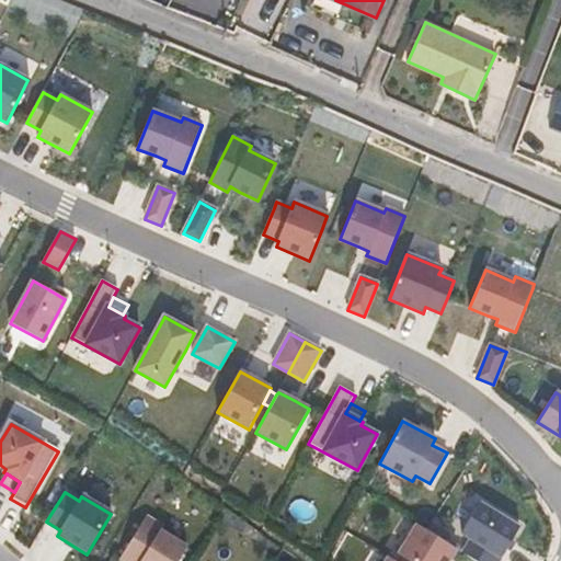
[(471,539),(462,553),(474,560),(499,560),(519,528),(480,503),(461,534),(471,539)]
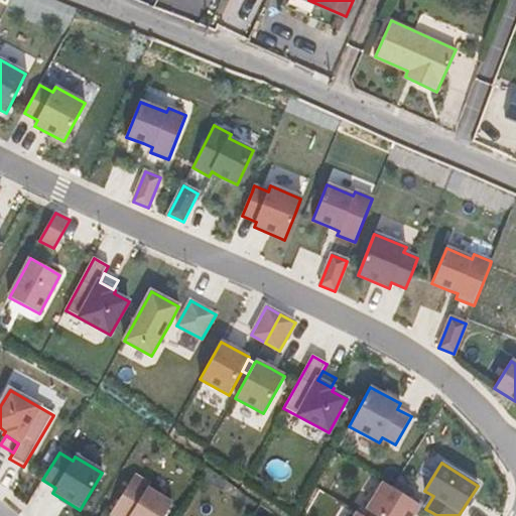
[(134,475),(110,515),(163,515),(171,504),(148,489),(150,485),(134,475)]
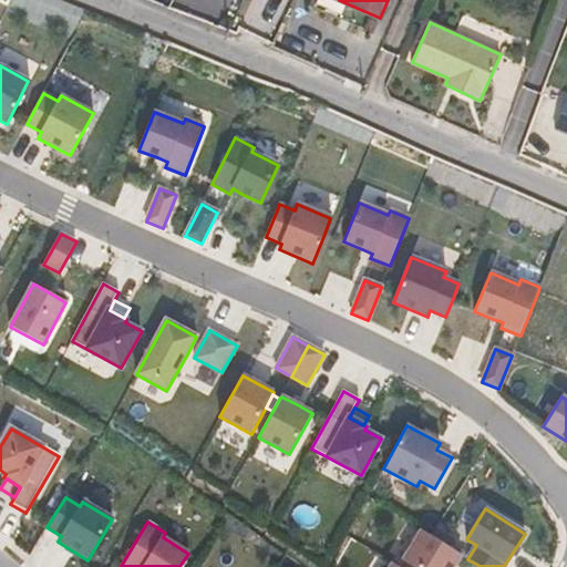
[(433,538),(421,531),(403,560),(412,566),(453,566),(462,555),(433,538)]
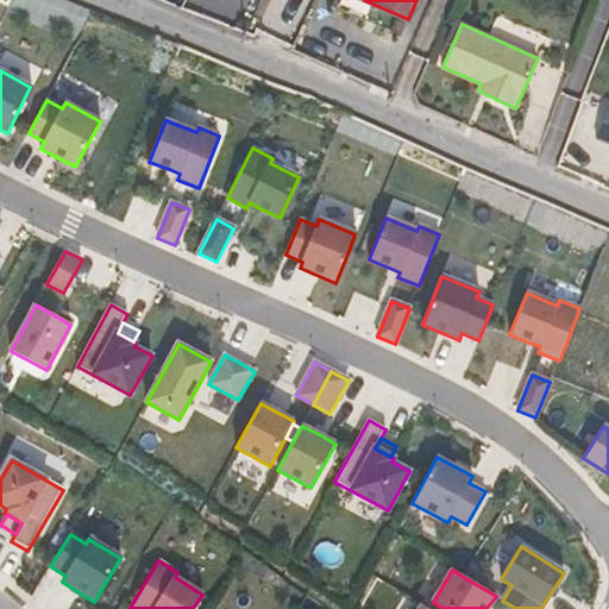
All buildings are outlined.
